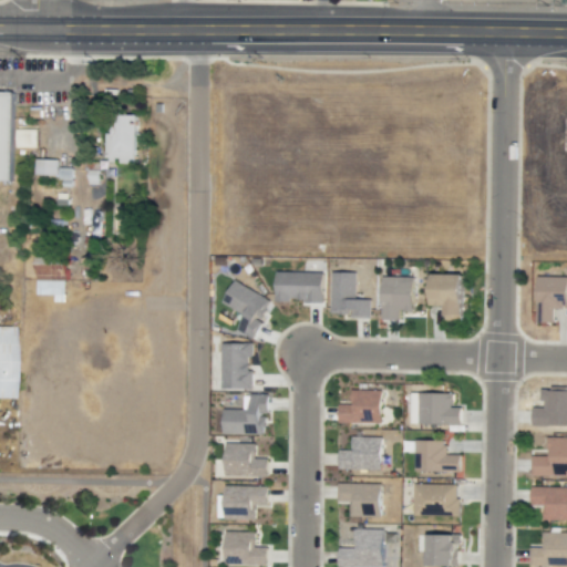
[(0,181),(11,182),(12,92),(0,91),(0,181)]
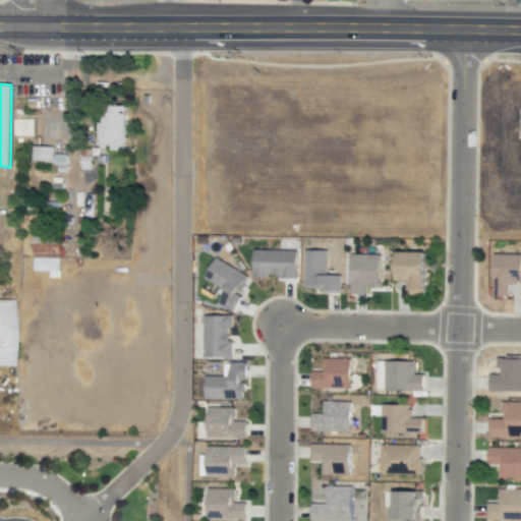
[(124,106),(98,106),(97,148),(108,149),(108,150),(123,151),(124,106)]
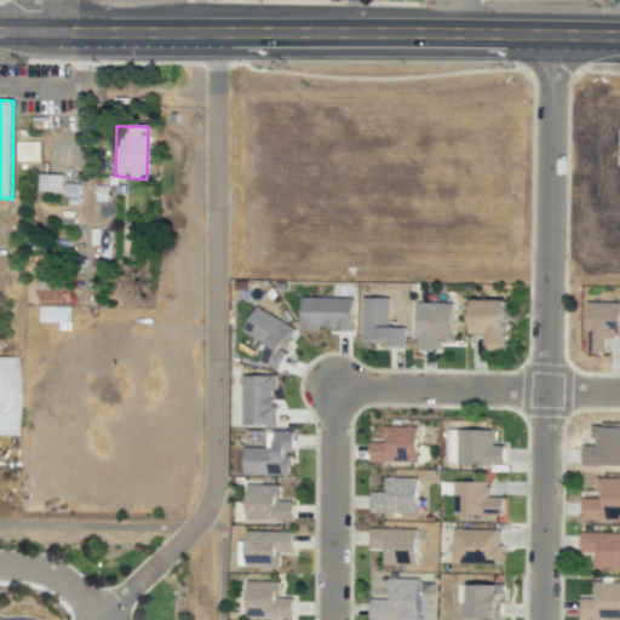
[(40,161),(40,142),(17,142),(17,161),(40,161)]
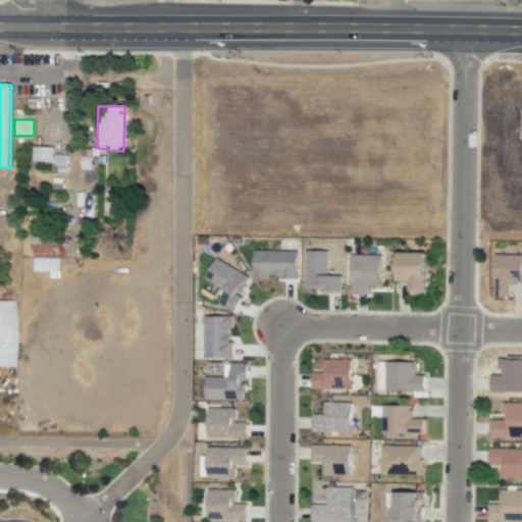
[(52,162),(53,147),(32,147),(32,161),(52,162)]
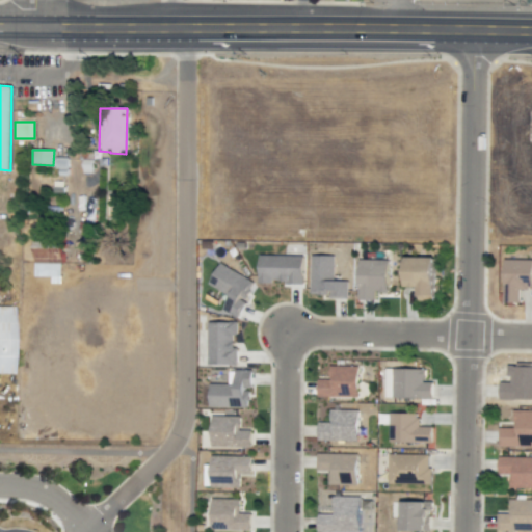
[(33,276),(51,276),(50,284),(60,284),(61,244),(34,243),(33,276)]
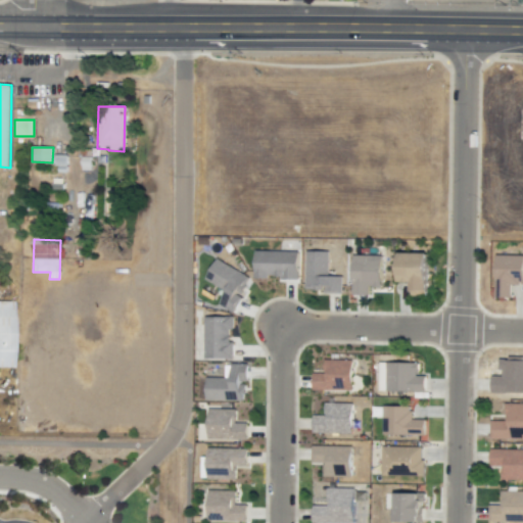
[(297,279),(298,250),(254,249),(253,279),(267,279),(267,278),(297,279)]
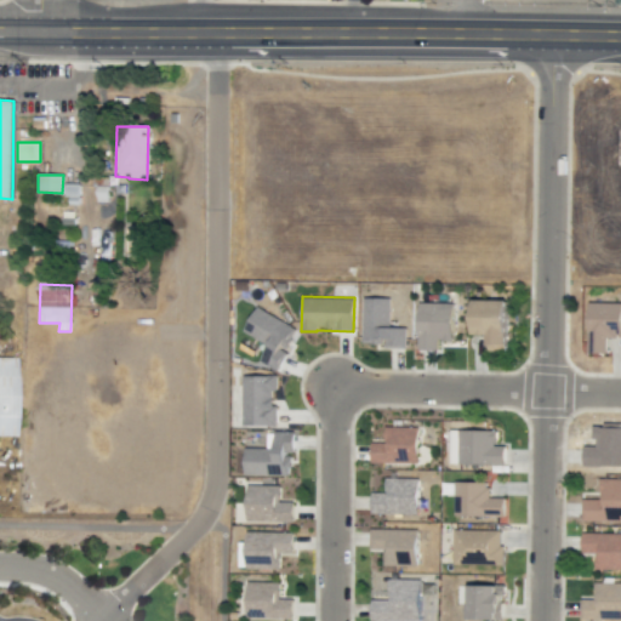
[(389,298),(363,298),(362,345),(383,345),(383,348),(405,348),(406,329),(389,328),(389,298)]
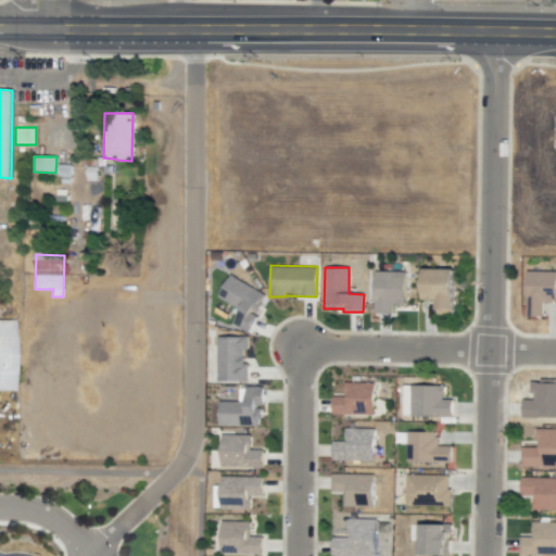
[(424,300),(437,300),(437,314),(454,314),(454,269),(424,269),(424,300)]
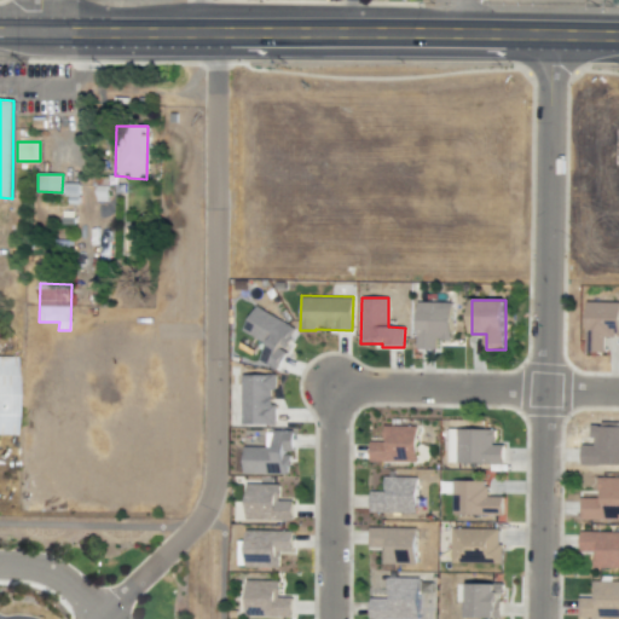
[(451,341),(452,302),(417,302),(416,350),(434,350),(434,341),(451,341)]
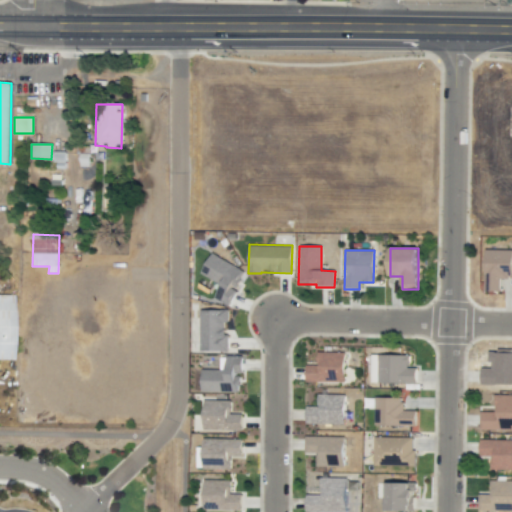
[(511,250),(485,250),(484,292),(499,292),(500,278),(511,278),(511,250)]
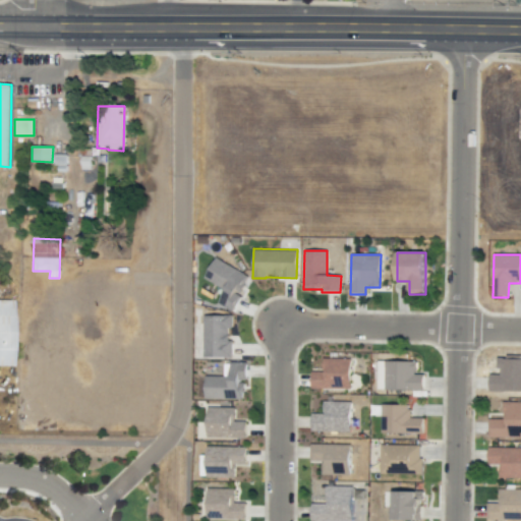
[(204,279),(224,289),(217,303),(232,311),(249,276),(214,258),(204,279)]
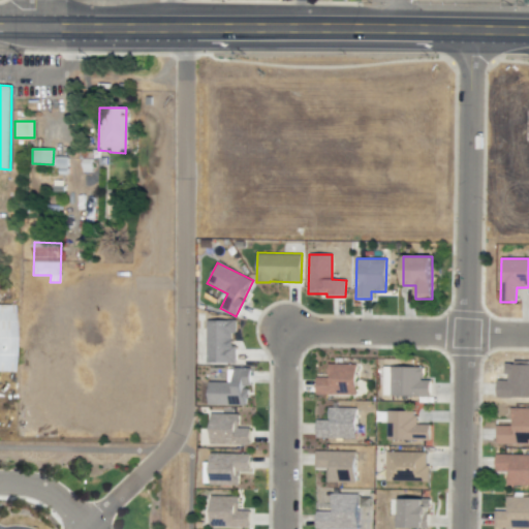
[(9,305),(0,305),(0,371),(8,372),(9,305)]
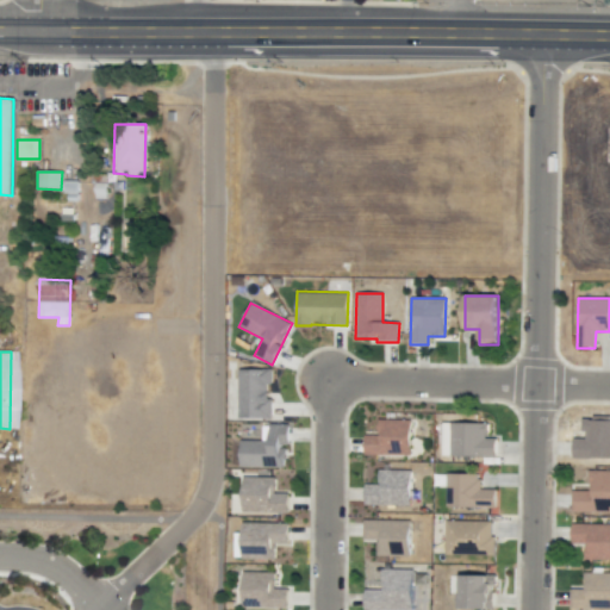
[(237,419),(272,419),(273,396),(266,396),(266,384),(272,384),(272,369),(238,369),(237,419)]
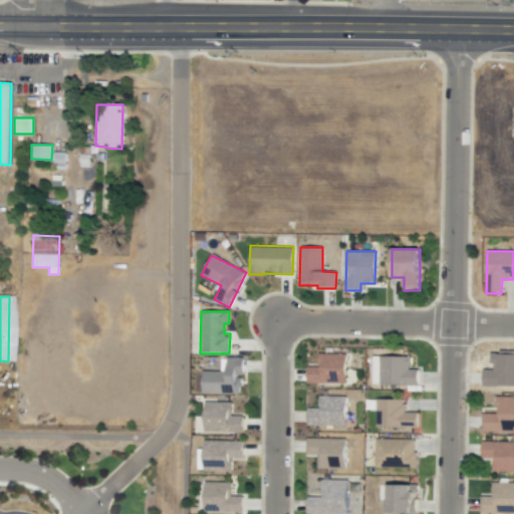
[(345,353),(318,353),(318,367),(307,367),(306,383),(345,383),(345,353)]
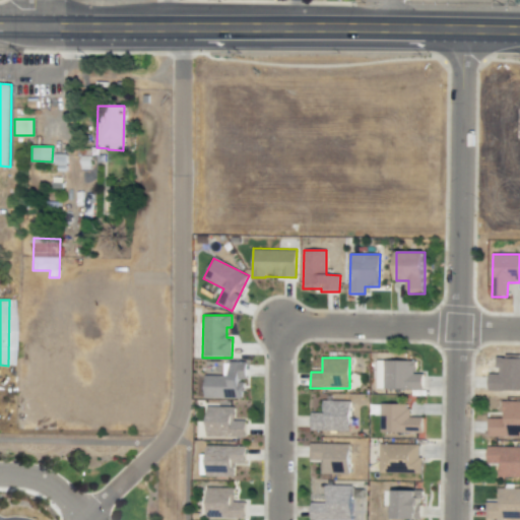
[(376,389),(423,390),(423,375),(415,375),(415,361),(377,360),(376,389)]
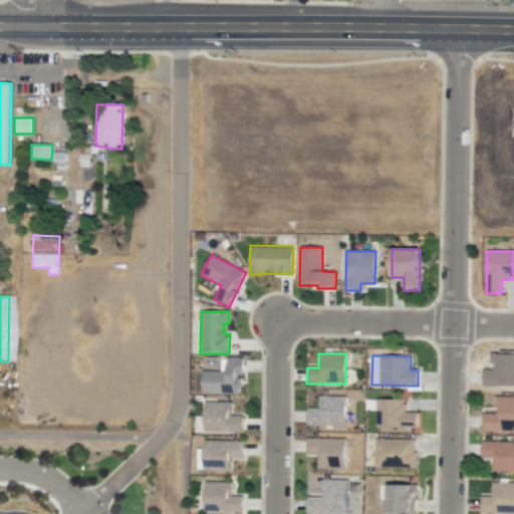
[(202,394),(238,394),(238,383),(241,383),(242,357),(226,357),(226,370),(202,370),(202,394)]
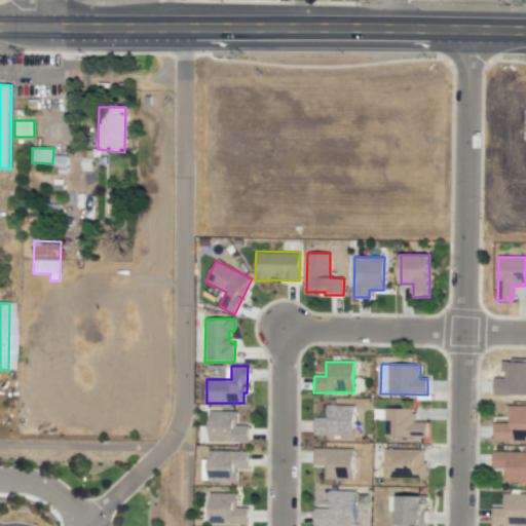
[(353,436),(353,406),(326,405),(326,416),(314,416),(313,436),(353,436)]
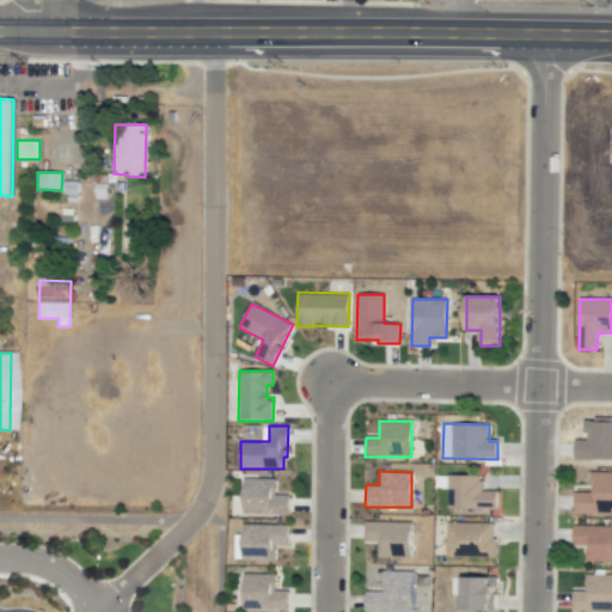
[(611,472),(591,472),(591,493),(574,493),(573,513),(611,513),(611,472)]
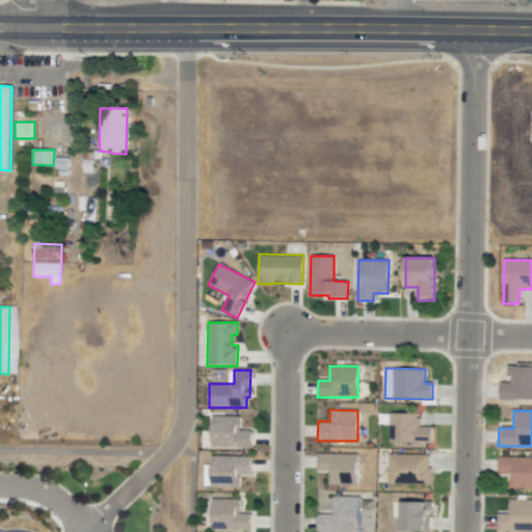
[(388,442),(431,443),(432,427),(418,426),(418,414),(389,414),(388,442)]
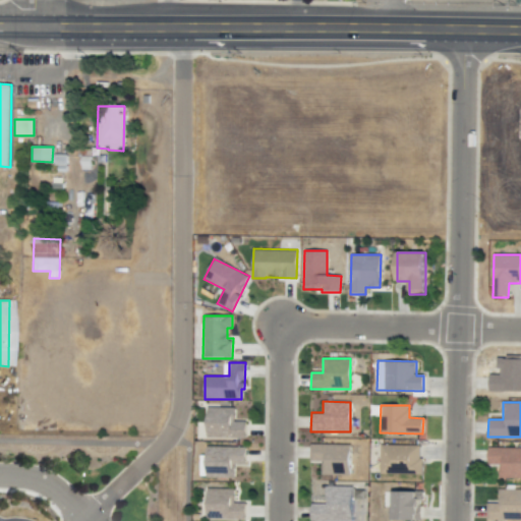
[(206,438),(246,439),(246,419),(234,418),(234,408),(207,407),(206,438)]
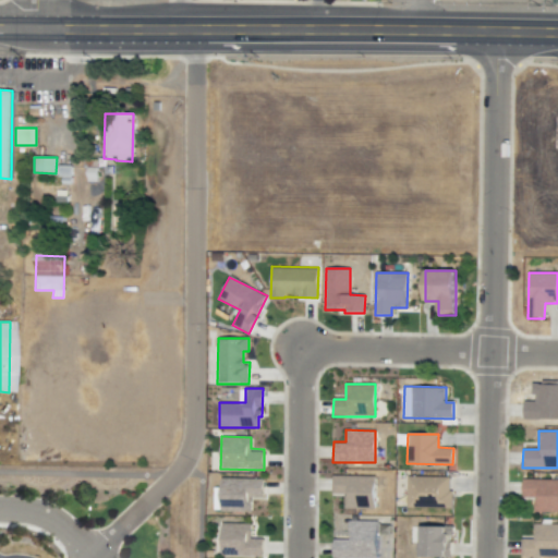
[(375,477),(332,475),(331,495),(343,495),(343,508),(374,508),(375,477)]
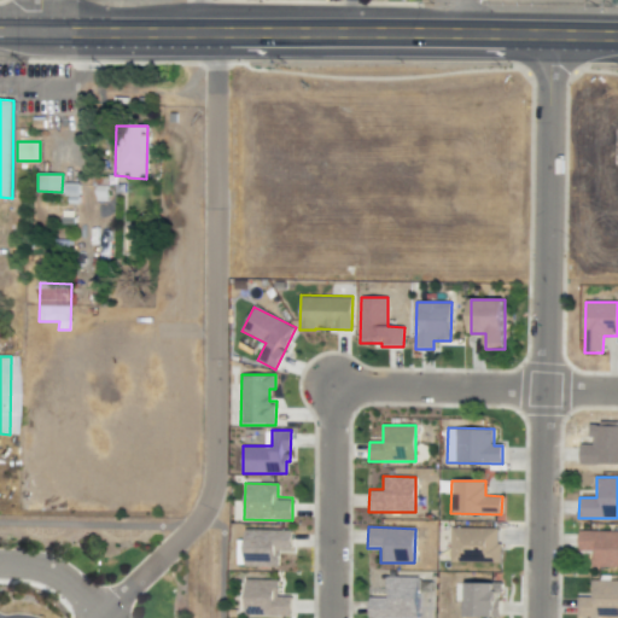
[(499,563),(500,529),(450,528),(450,561),(499,563)]
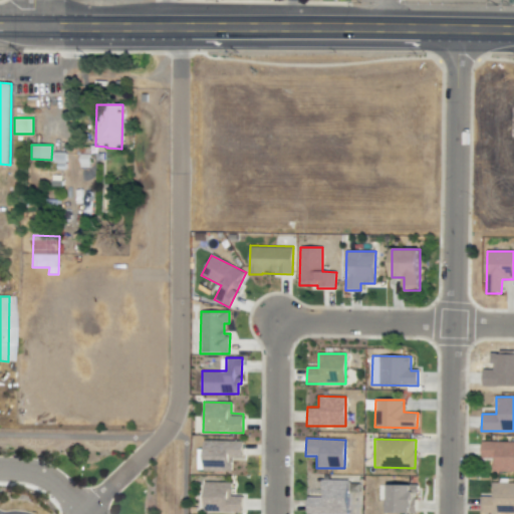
[(242,459),(242,441),(203,440),(202,471),(231,471),(231,459),(242,459)]
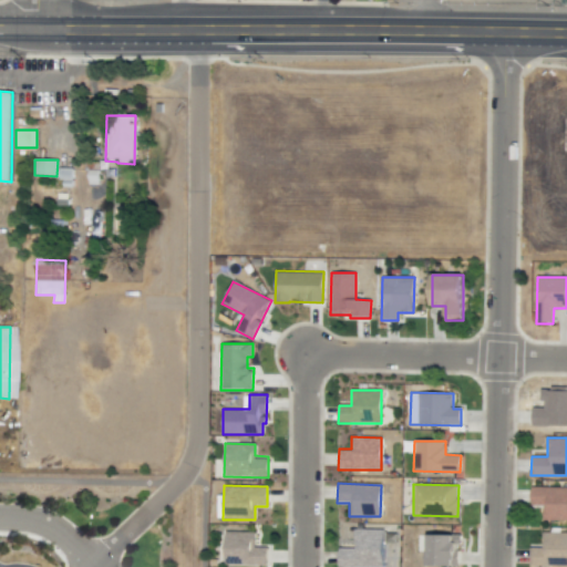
[(566,487),(531,486),(531,506),(543,507),(543,521),(566,521),(566,487)]
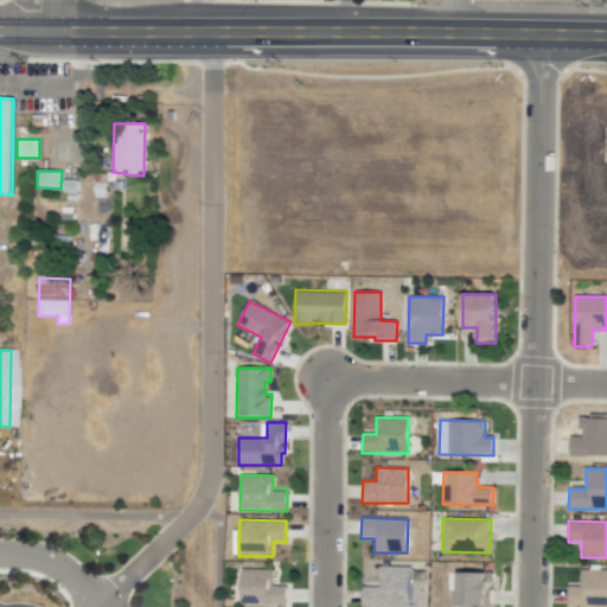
[(360,606),(409,606),(410,567),(378,567),(378,587),(362,587),(360,606)]
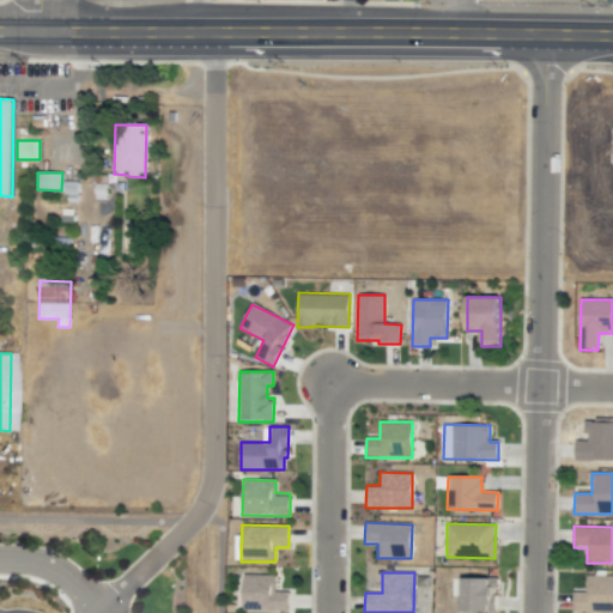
[(242,611),(289,612),(290,589),(278,589),(278,575),(243,575),(242,611)]
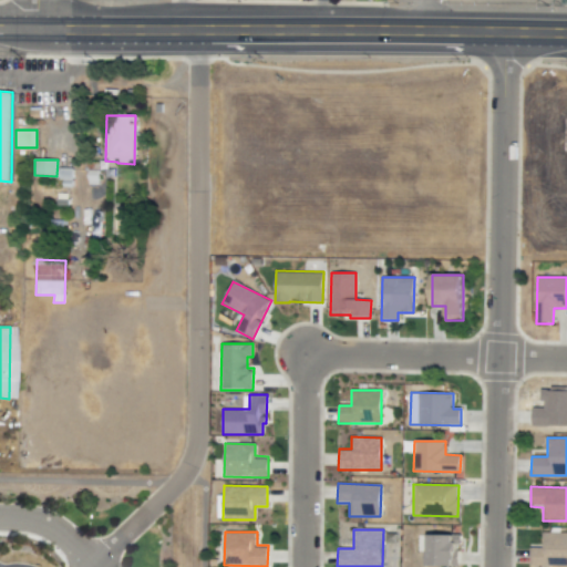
[(566,532),(543,533),(544,548),(528,548),(529,566),(566,565),(566,532)]
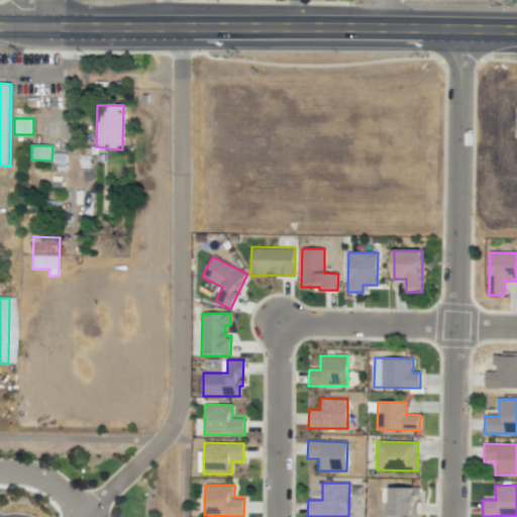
[(417,516),(418,516),(419,489),(390,488),(389,516),(417,516)]
